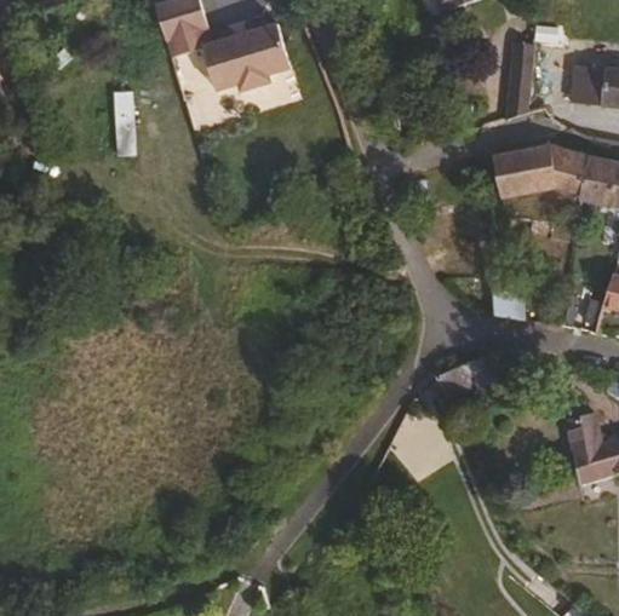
[(201,46),(198,30),(206,28),(198,0),(172,0),(155,5),(171,58),(202,49),(216,92),(235,86),(238,93),(269,85),(268,76),(287,70),(274,24),(201,46)]
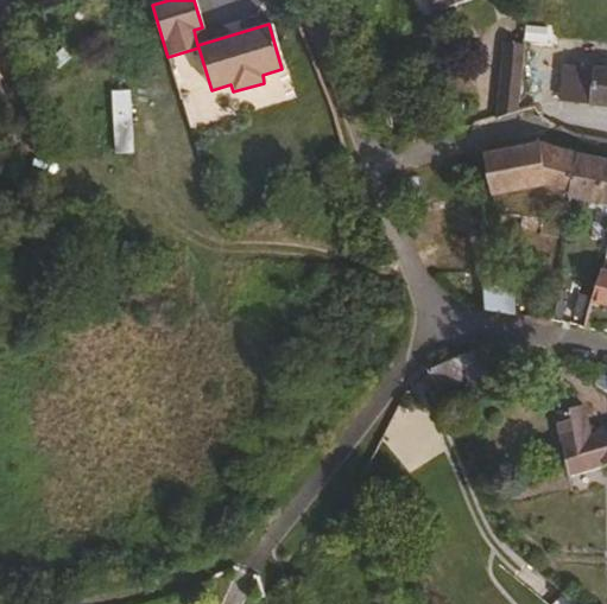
[(520,50),(522,42),(499,39),(498,52),(520,50)]
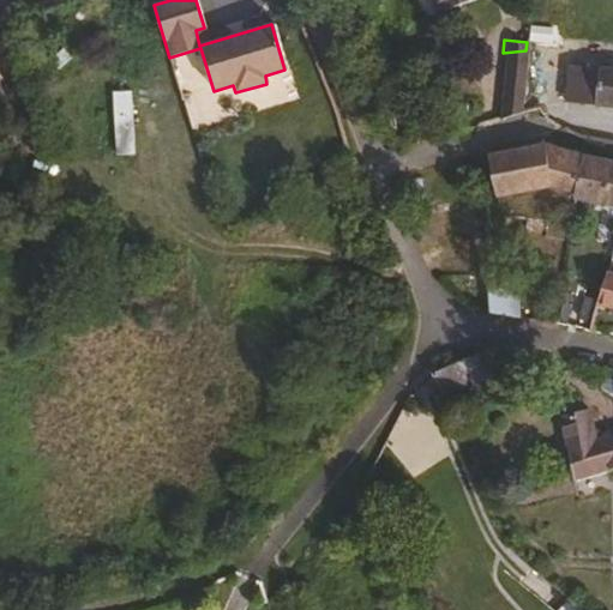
[(518,104),(526,50),(503,53),(497,109),(514,104),(518,104)]
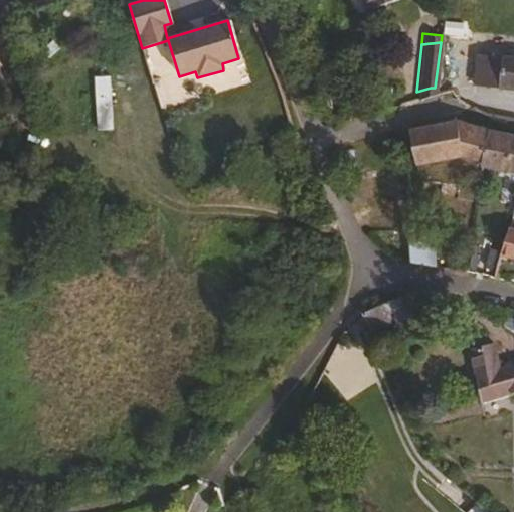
[(513,58),(459,50),(455,78),(479,82),(478,86),(513,90),(513,58)]
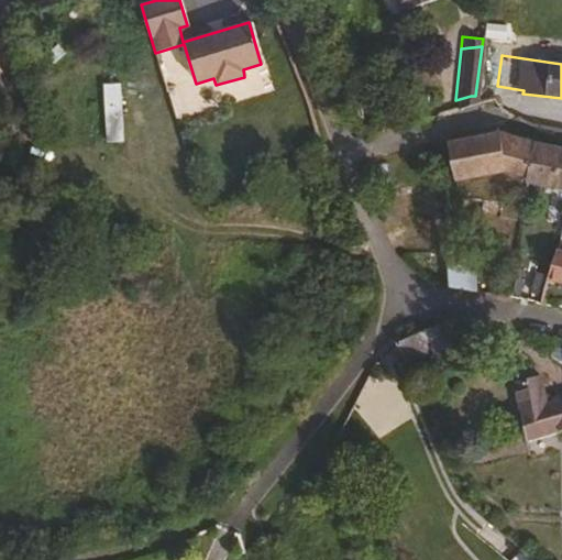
[(526,178),(532,143),(533,141),(503,132),(497,131),(448,142),(452,182),(495,173),(526,178)]
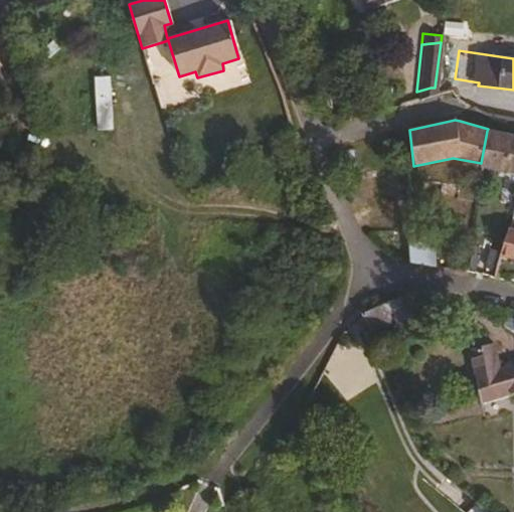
[(513,136),(487,131),(481,163),(480,167),(513,172),(513,136)]
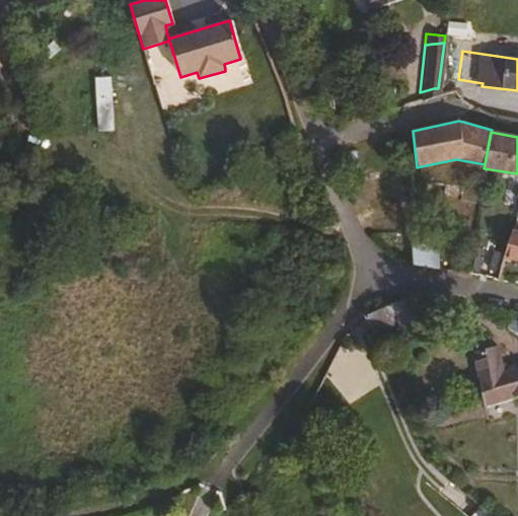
[(440,268),(437,227),(411,229),(415,263),(440,268)]
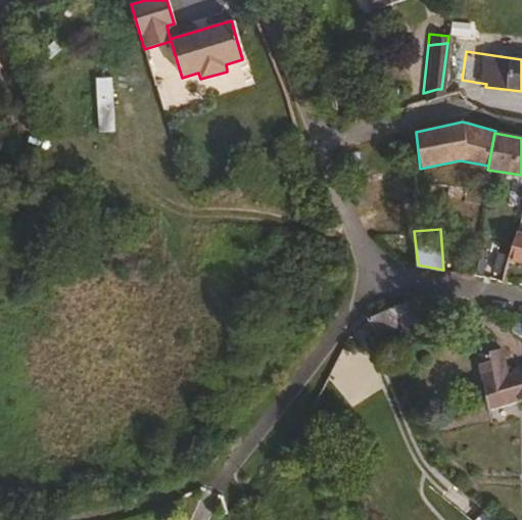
[(521,267),(521,229),(517,229),(506,264),(521,267)]
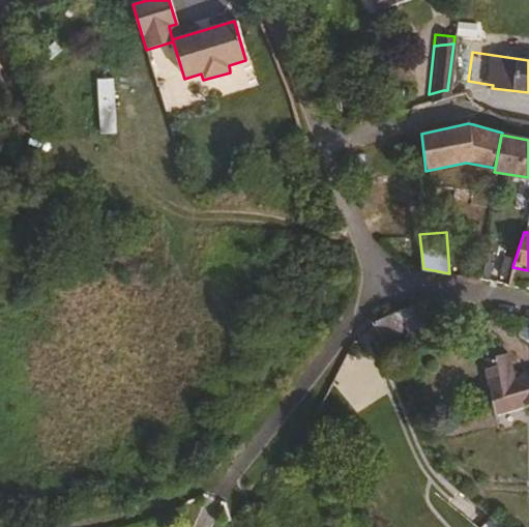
[(428,327),(415,301),(372,320),(380,338),(406,326),(410,335),(428,327)]
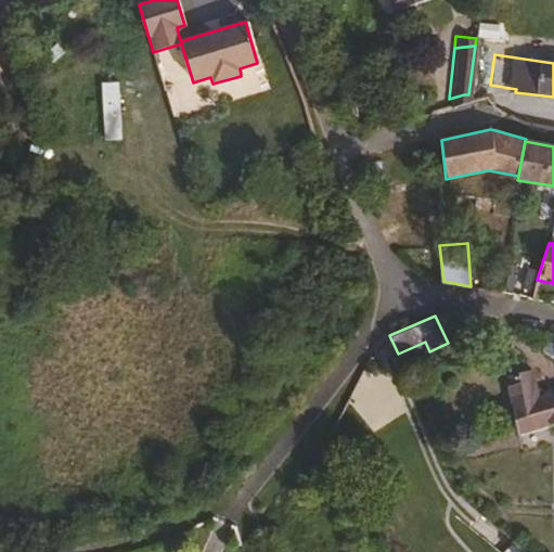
[(553,390),(533,397),(527,372),(501,379),(516,433),(553,422),(553,390)]
